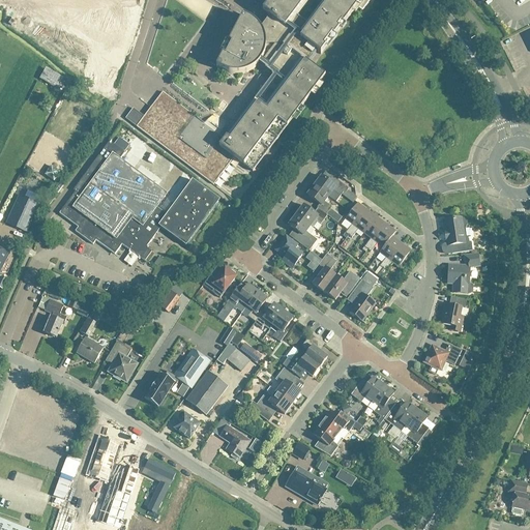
[(125,118),(213,184),(234,157),(253,172),(325,76),(307,63),(317,52),(320,54),(356,6),(361,11),(370,0),(329,0),(310,26),(294,15),(305,0),(269,0),(262,10),(269,16),(260,28),(249,19),(242,16),(226,48),(226,47),(215,67),(223,70),(235,71),(248,70),(258,65),(271,76),(224,139),(219,135),(226,124),(212,114),(204,123),(163,92),(144,116),(133,108),(125,118)]
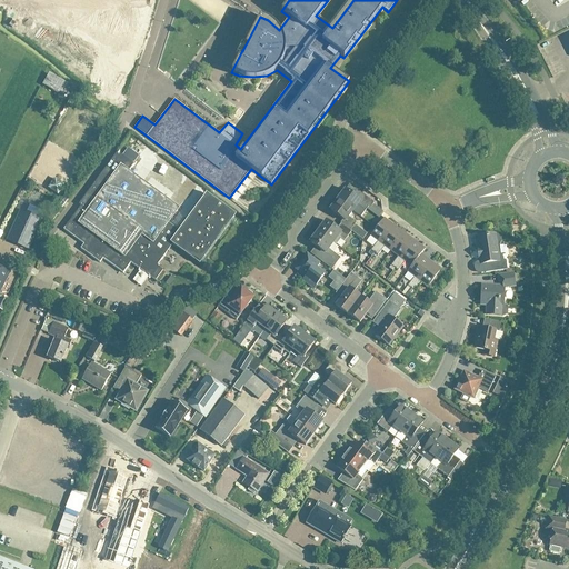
[(112,10),(131,20),(135,15),(116,3),(112,10)]
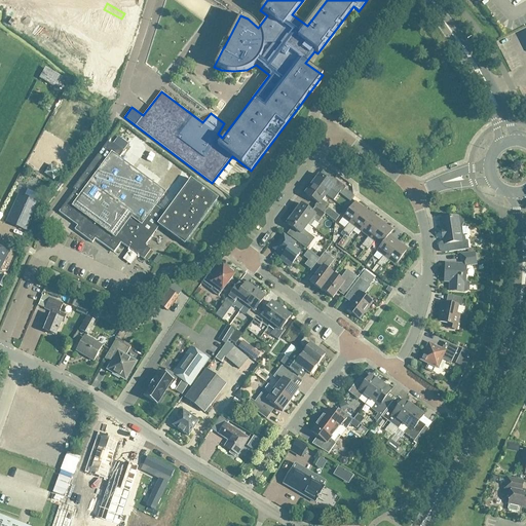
[(65,79),(45,67),(39,78),(59,90),(65,79)]
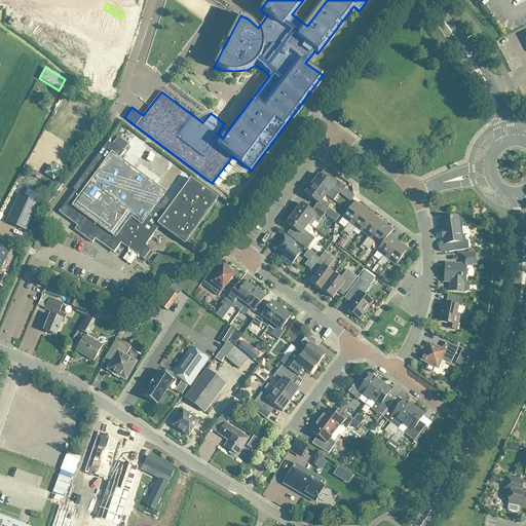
[(113,144),(123,151),(128,144),(118,137),(113,144)]
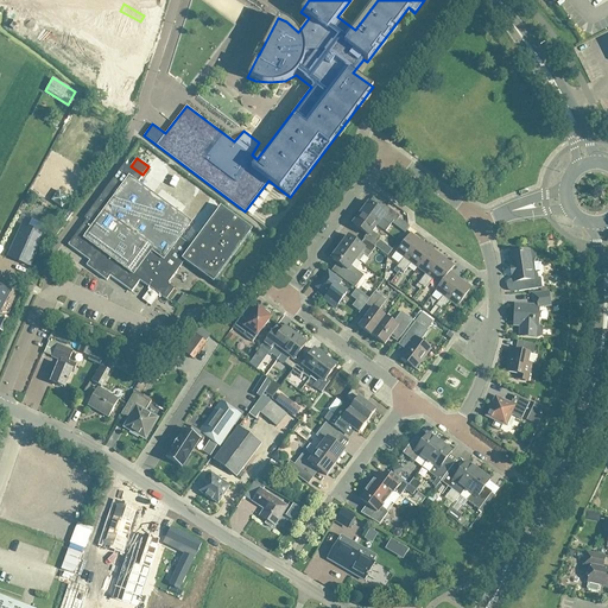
[(86,220),(68,244),(68,245),(89,261),(86,265),(106,280),(109,276),(131,292),(139,280),(165,299),(173,289),(168,284),(168,283),(183,261),(185,258),(191,248),(190,247),(190,246),(178,236),(189,222),(135,183),(143,175),(125,162),(83,219),(86,220)]
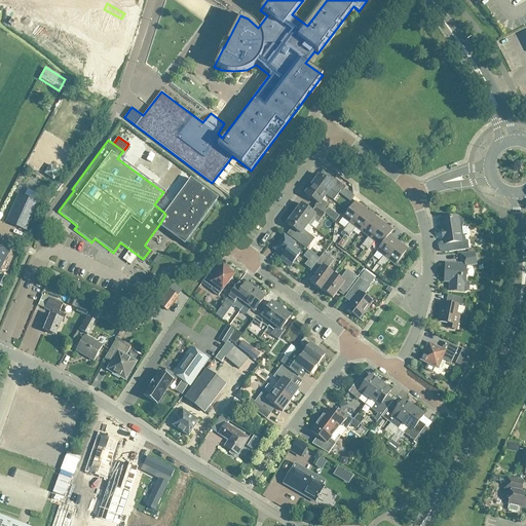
[(318,175),(312,184),(326,195),(333,200),(340,191),(342,192),(345,187),(333,178),(330,183),(318,175)]
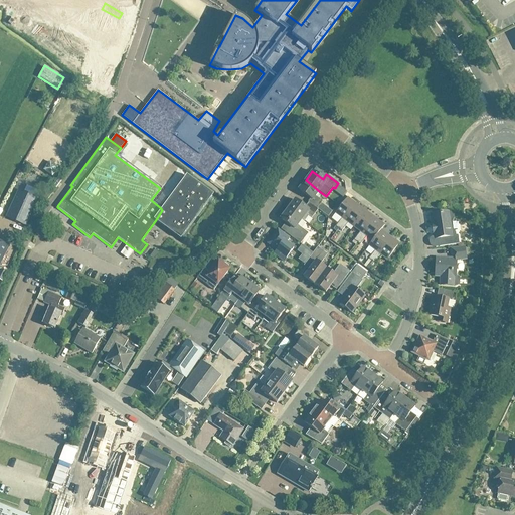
[(186,175),(161,208),(161,209),(162,210),(157,218),(155,221),(180,239),(213,194),(186,175)]
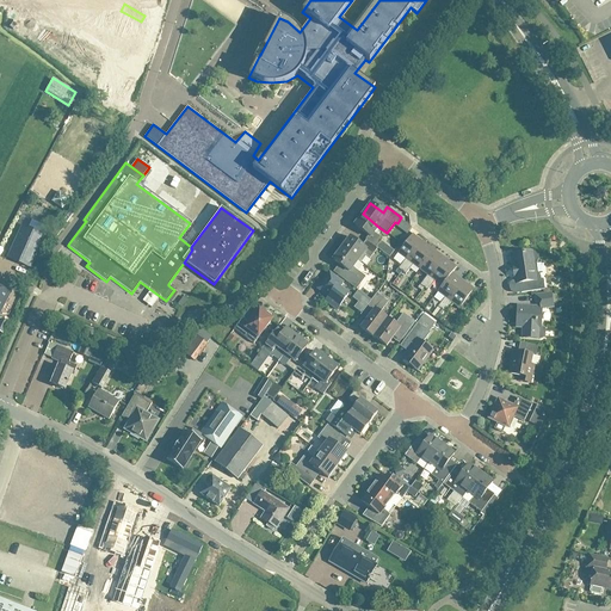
[(65,224),(73,213),(68,209),(60,221),(65,224)]
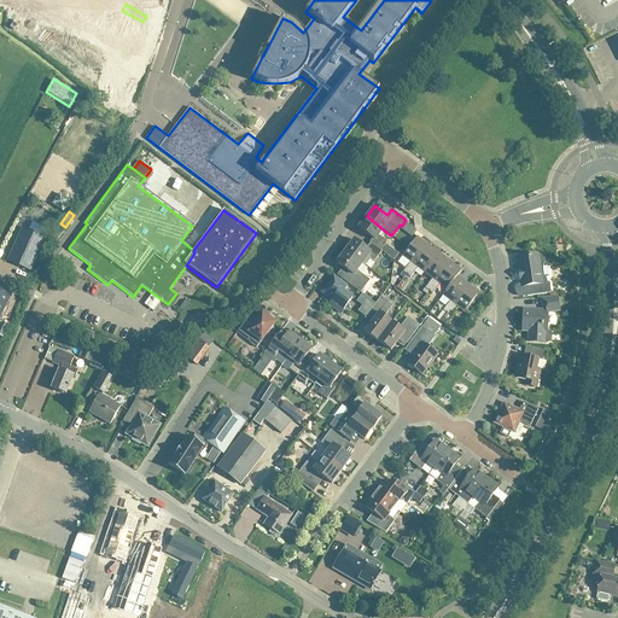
[(383,229),(367,216),(359,228),(372,238),(369,242),(369,243),(380,250),(386,242),(378,235),(383,229)]
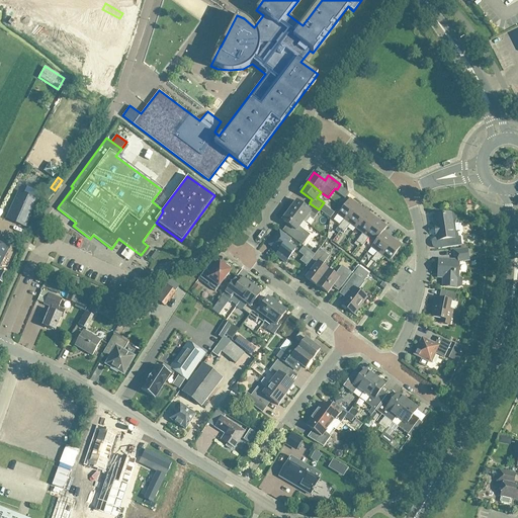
[(37,199),(19,190),(6,219),(24,228),(37,199)]
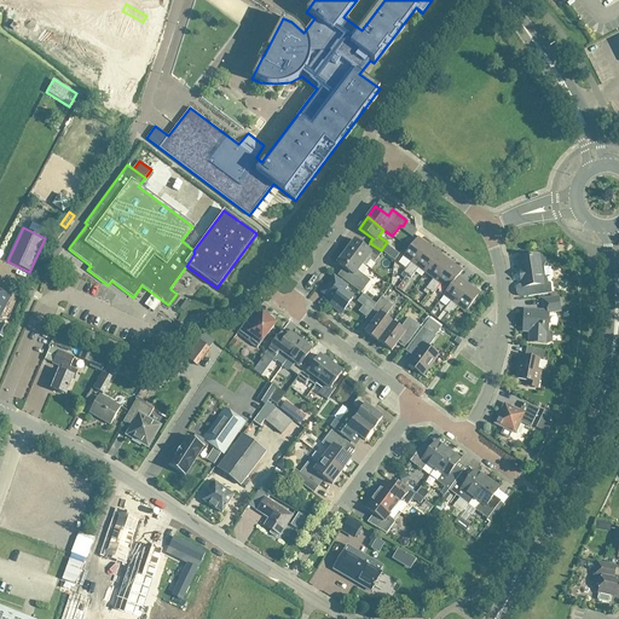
[(56,241),(57,238),(62,233),(57,230),(51,237),(56,241)]
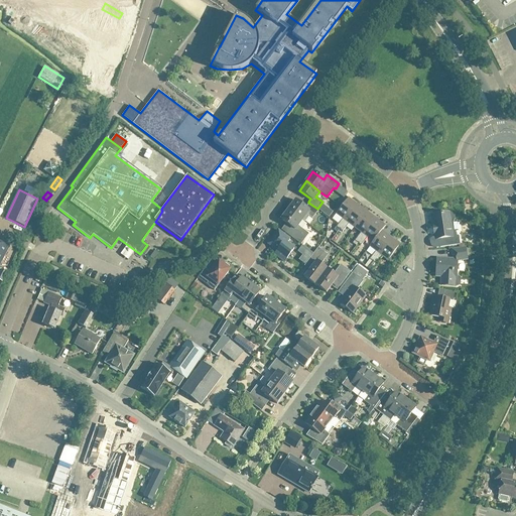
[(339,230),(358,205),(348,198),(336,214),(342,219),(336,227),(339,230)]
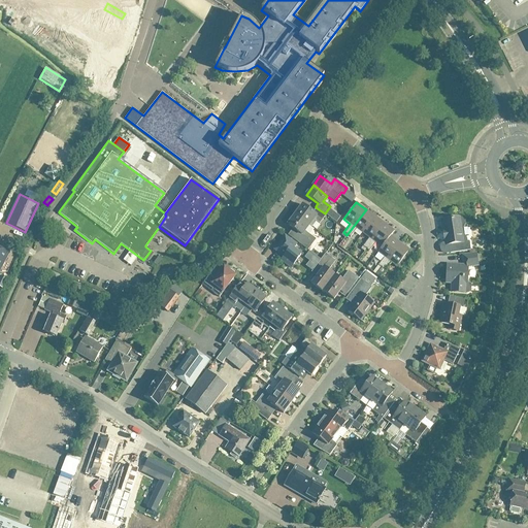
[(325,213),(316,207),(312,212),(302,204),(301,206),(298,206),(296,210),(296,212),(295,215),(308,225),(314,219),(319,224),(326,215),(325,213)]
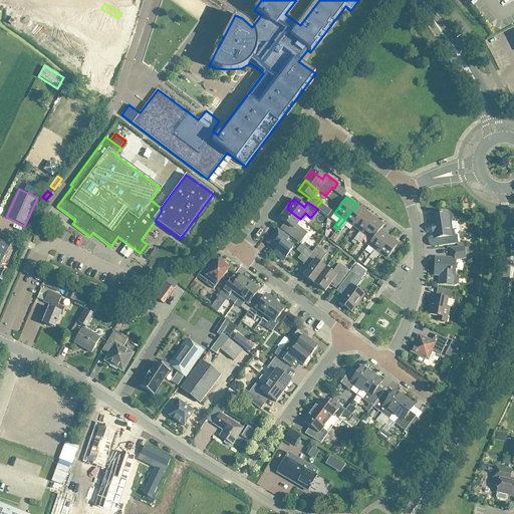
[(356,204),(337,229),(340,231),(347,223),(353,227),(365,211),(356,204)]
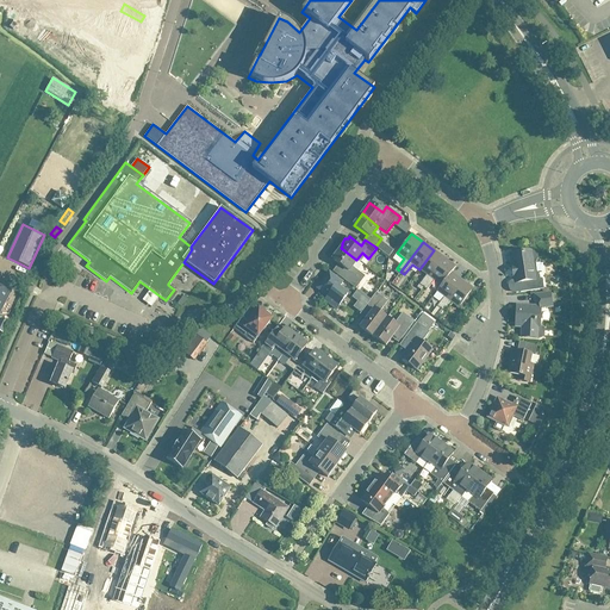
[(341,248),(332,260),(338,263),(343,267),(337,275),(355,288),(365,277),(352,267),(356,260),(341,248)]
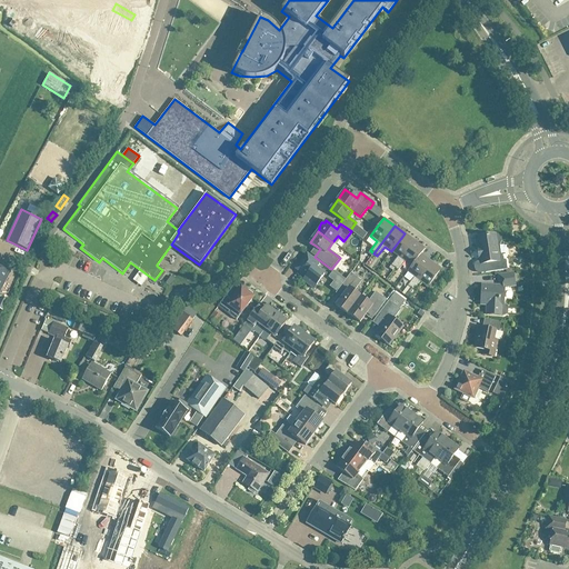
[(405,233),(391,251),(398,256),(390,266),(395,268),(415,241),(405,233)]
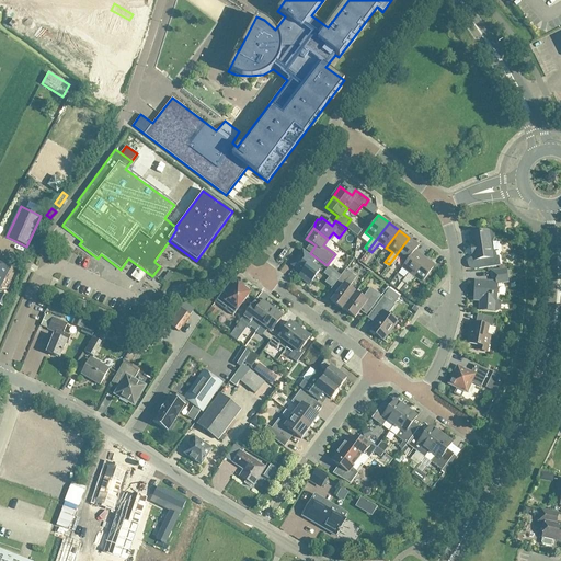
[(489,232),(487,231),(484,231),(469,233),(471,244),(470,244),(472,255),(474,270),(500,265),(499,256),(495,256),(495,254),(494,253),(493,251),(491,250),(490,242),(491,241),(492,239),(492,237),(492,235),(490,233),(489,232)]
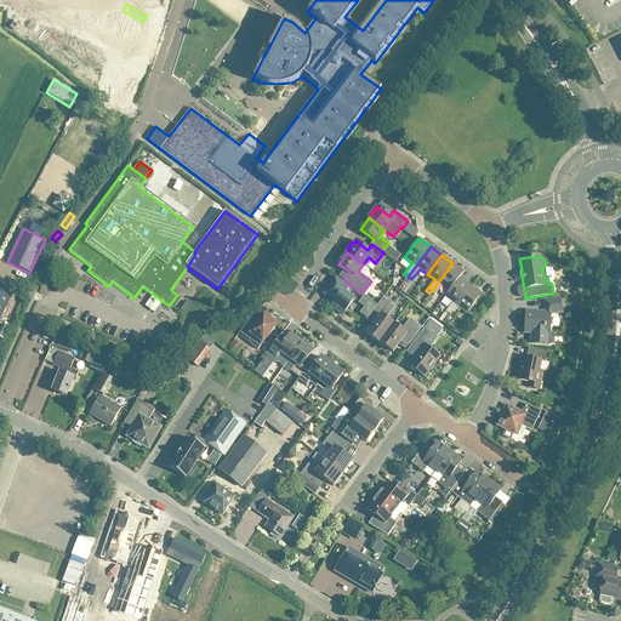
[(463,272),(453,263),(431,292),(434,296),(442,285),(449,290),(460,278),(463,272)]
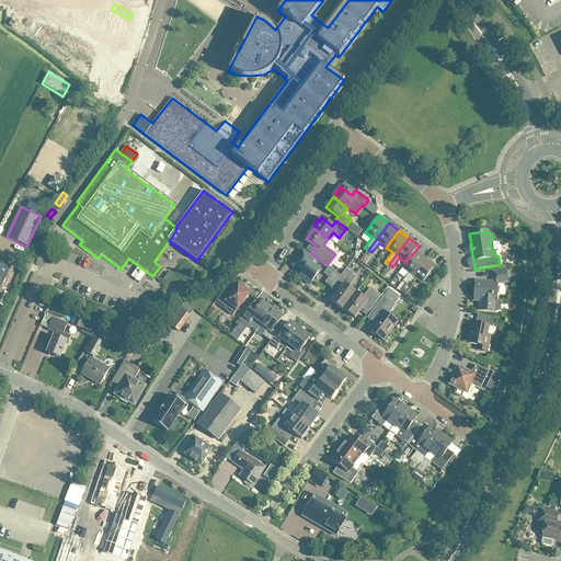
[(315,260),(302,250),(292,265),(301,273),(298,276),(309,285),(319,271),(311,264),(315,260)]
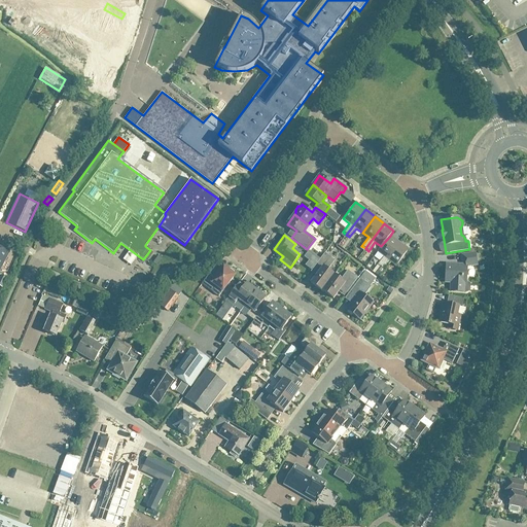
[(390,236),(381,246),(377,251),(383,256),(377,265),(380,267),(398,242),(390,236)]
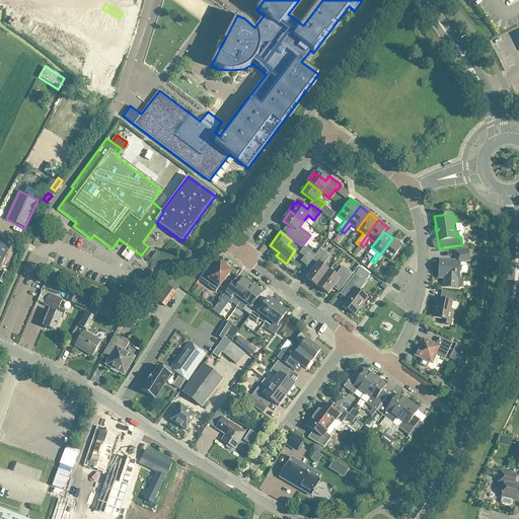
[(392,238),(374,263),(369,270),(374,273),(379,267),(378,266),(384,257),(390,262),(402,245),(392,238)]
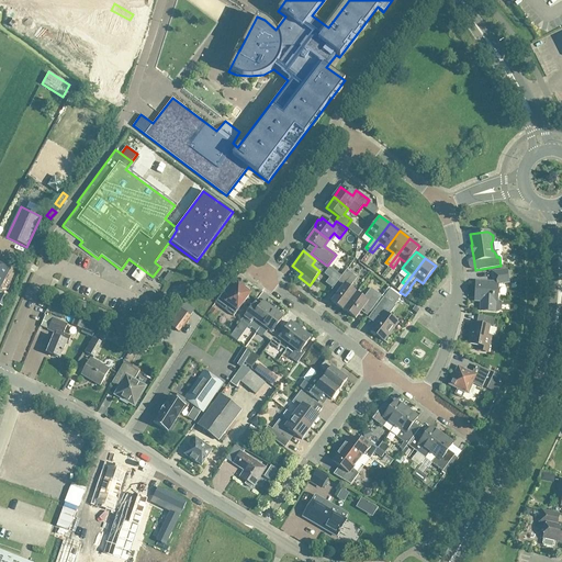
[(337,294),(332,302),(343,311),(344,310),(356,293),(349,288),(357,278),(346,270),(341,277),(334,287),(339,291),(337,294)]
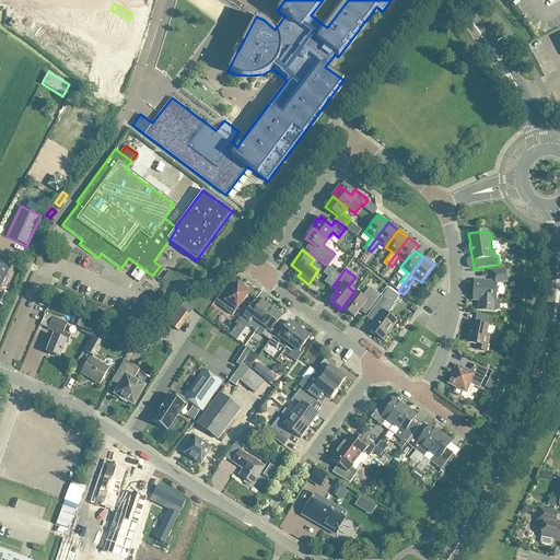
[(497,300),(494,300),(496,282),(506,281),(504,269),(490,271),(492,282),(474,281),(473,300),(479,300),(479,310),(497,311),(499,310),(500,301),(497,300)]
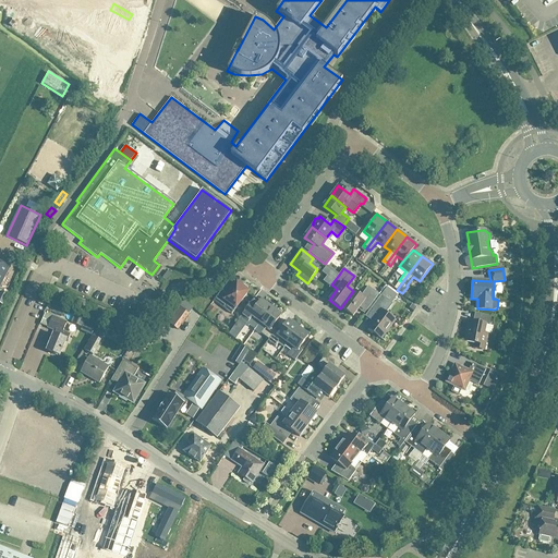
[(223,287),(214,300),(223,308),(231,314),(235,308),(249,291),(237,282),(229,292),(223,287)]
